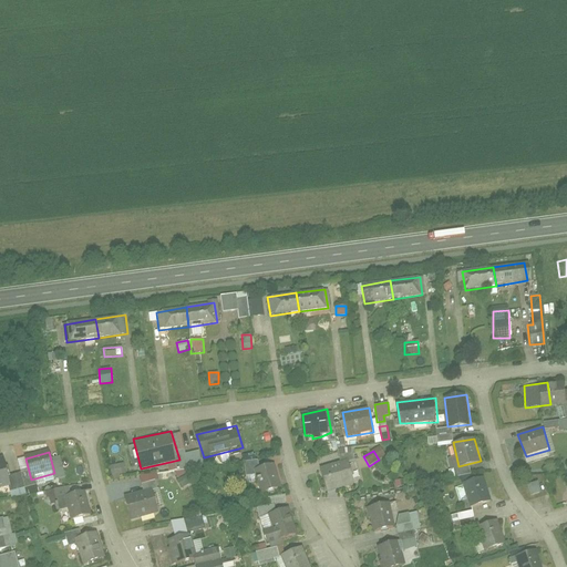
[(200,466),(199,459),(197,460),(197,452),(184,453),(185,467),(200,466)]
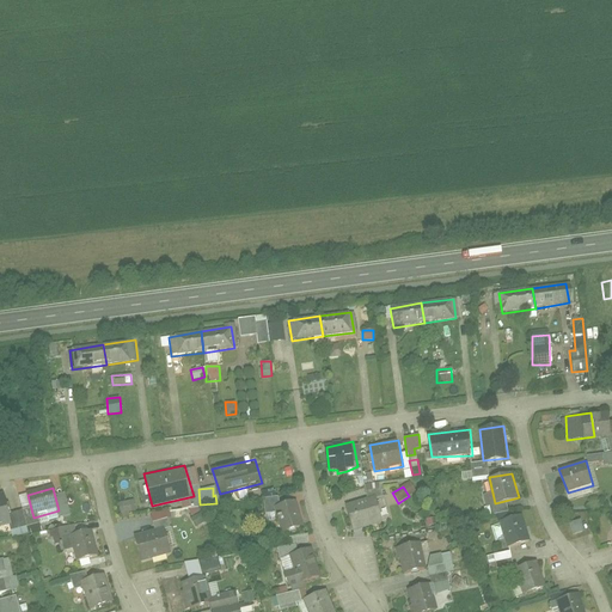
[(377,494),(347,503),(355,530),(384,520),(377,494)]
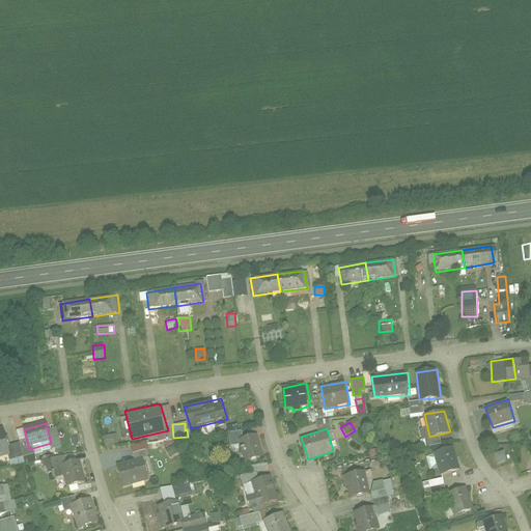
[(3,430),(0,431),(0,459),(10,457),(3,430)]
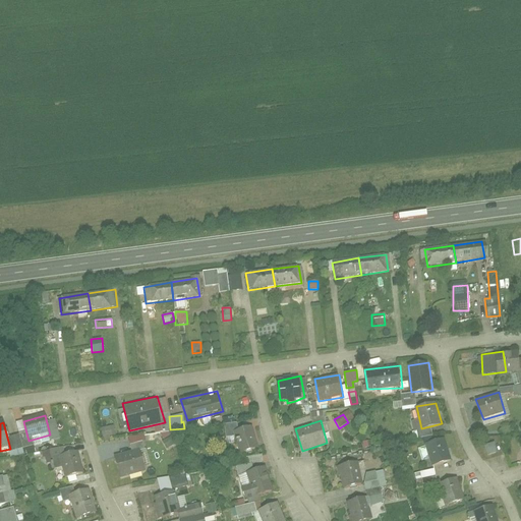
[(100,428),(103,440),(116,437),(113,425),(100,428)]
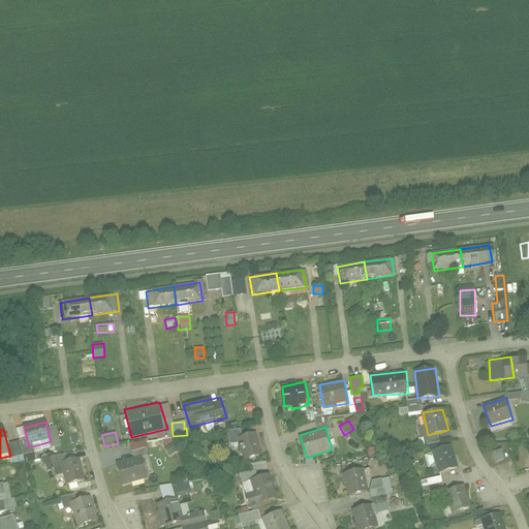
[(258,432),(239,438),(245,460),(265,455),(258,432)]
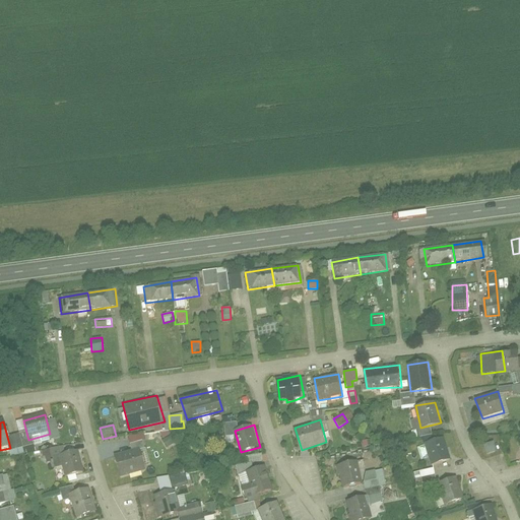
[(453,458),(446,439),(427,444),(433,465),(453,458)]
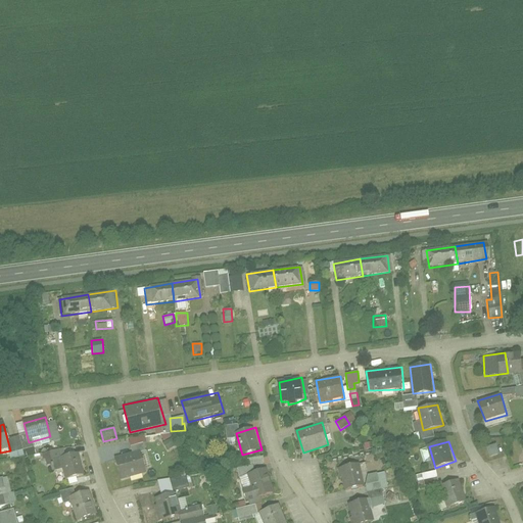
[(487,457),(498,455),(496,445),(485,447),(487,457)]
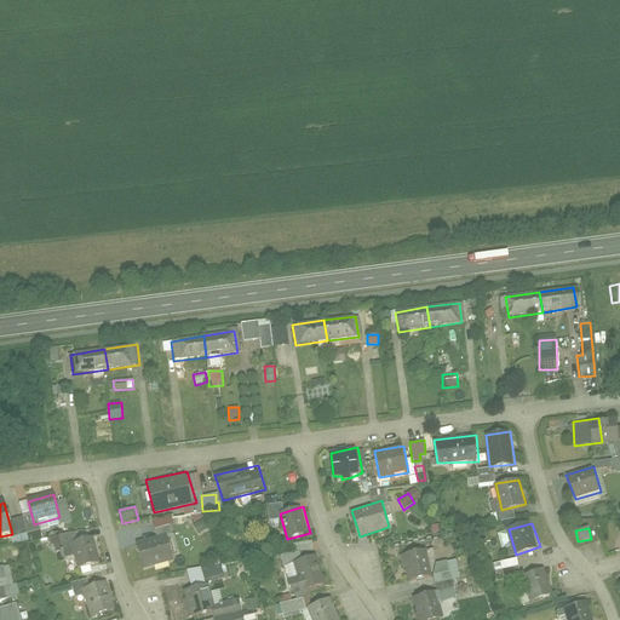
[(167,534),(137,541),(144,569),(174,561),(167,534)]
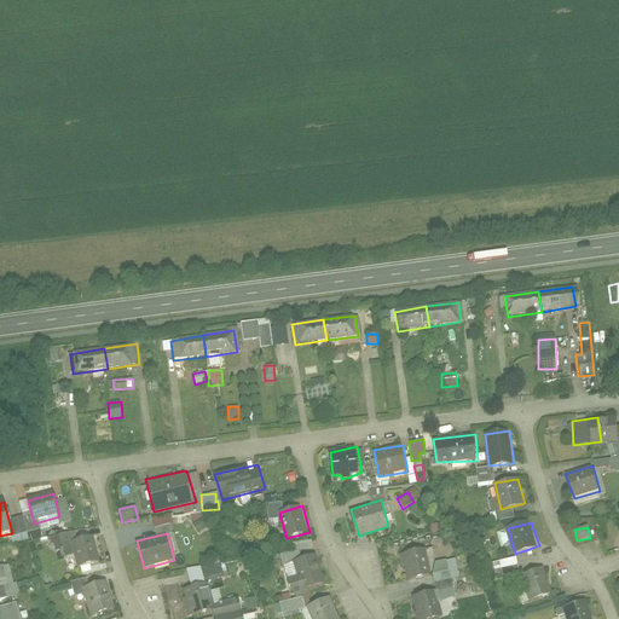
[(71,542),(79,567),(102,561),(94,536),(71,542)]
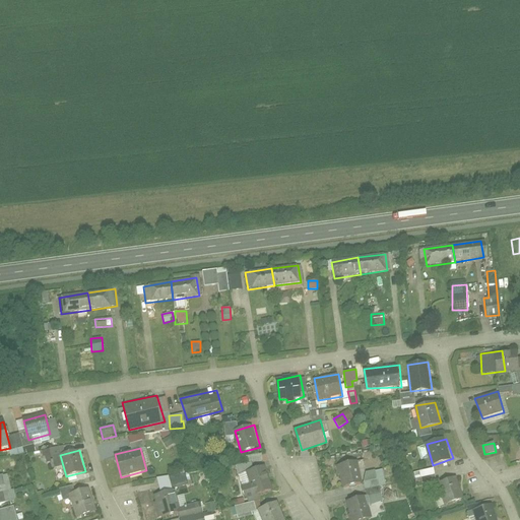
[(359,461),(337,465),(343,488),(364,482),(359,461)]
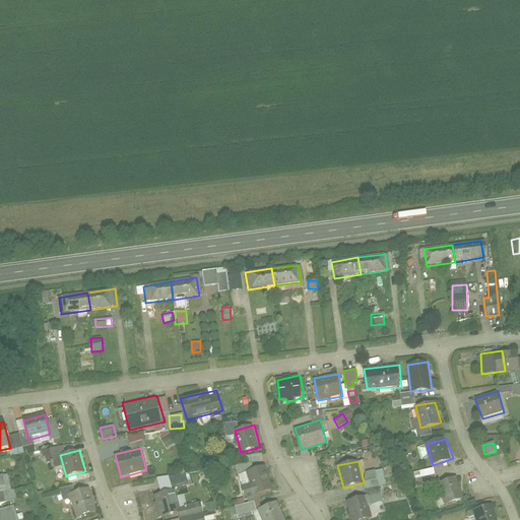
[(273,488),(264,463),(245,470),(251,482),(242,484),(249,501),(273,488)]
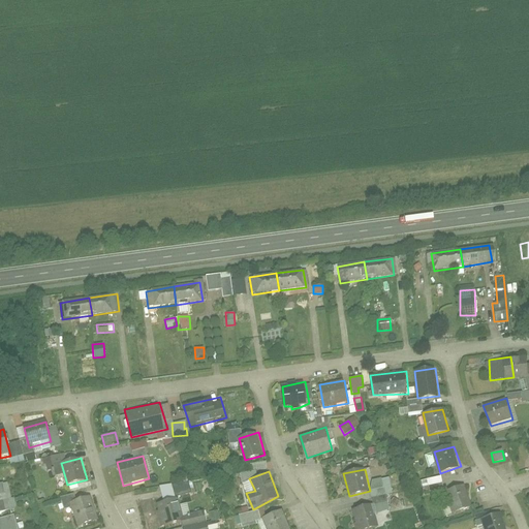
[(466,486),(446,491),(454,514),(474,507),(466,486)]
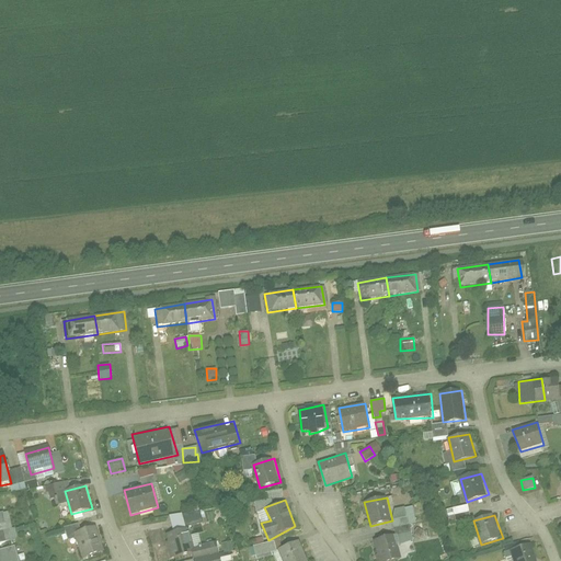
[(98,526),(75,534),(83,560),(106,552),(98,526)]
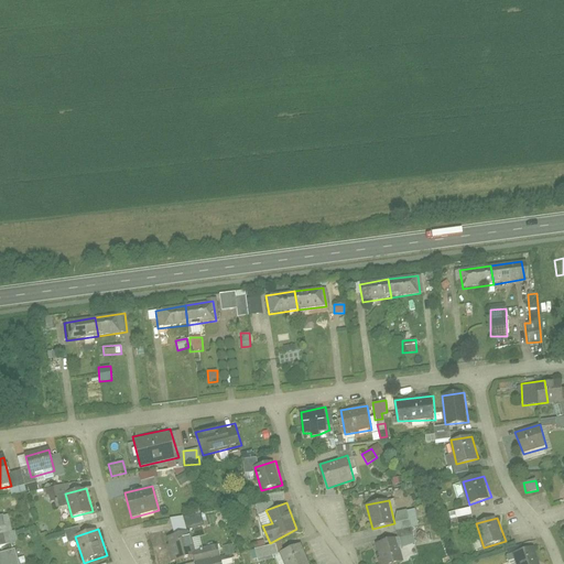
[(191,531),(166,538),(173,561),(193,555),(198,554),(191,531)]
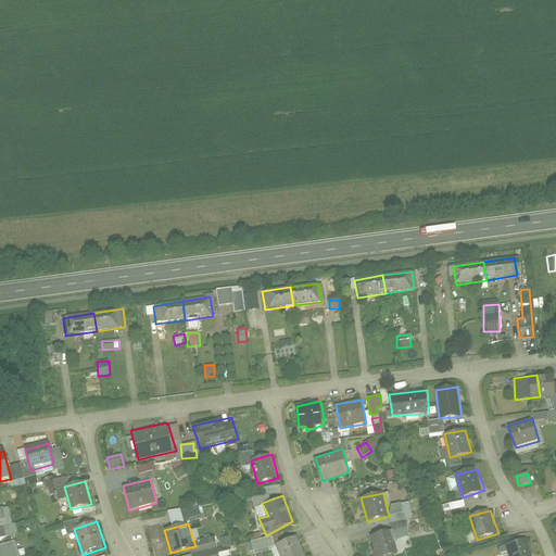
[(392,530),(371,535),(376,555),(396,555),(400,555),(392,530)]
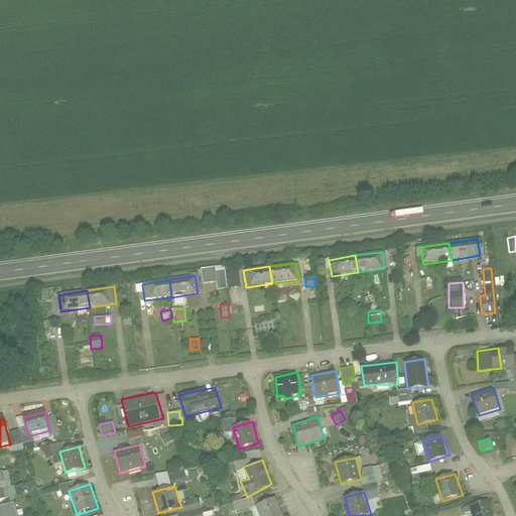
[(284,515),(276,497),(257,505),(261,515),(284,515)]
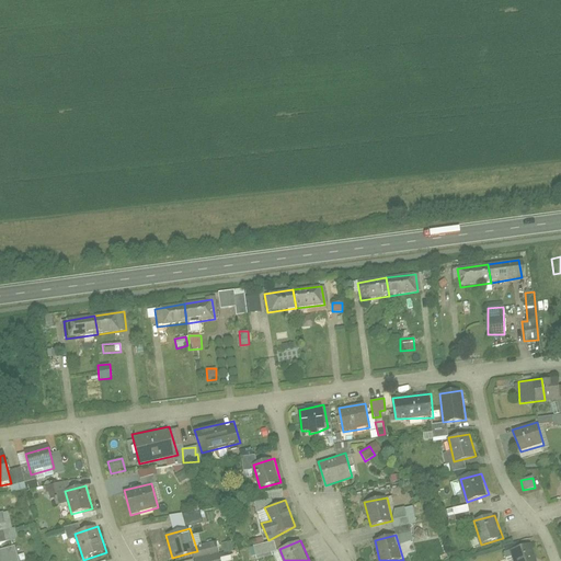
[(254,558),(275,554),(273,542),(252,546),(254,558)]
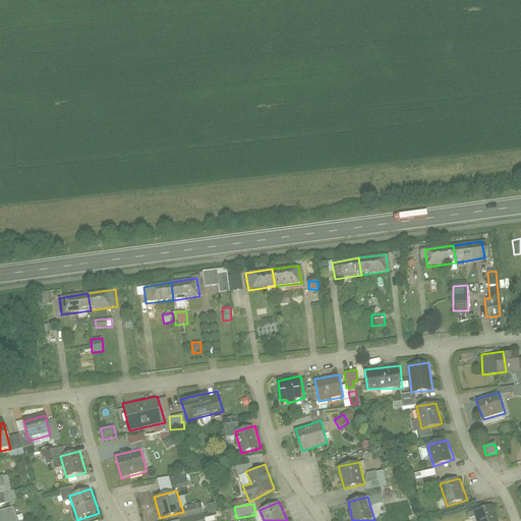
[(500,520),(495,505),(476,510),(478,520),(500,520)]
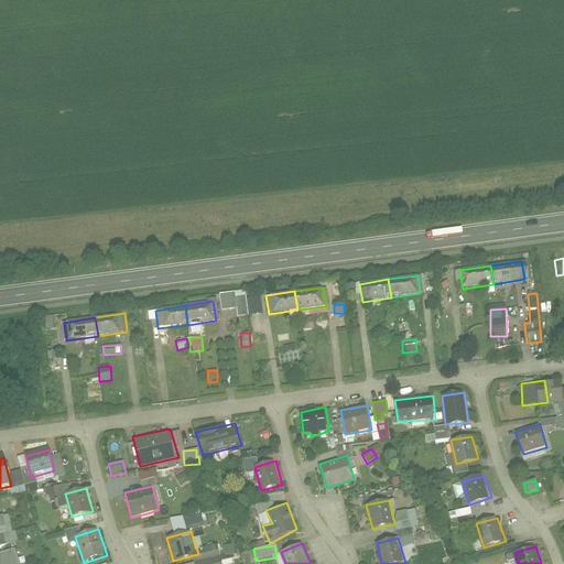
[(195,563),(223,563),(218,549),(193,555),(195,563)]
